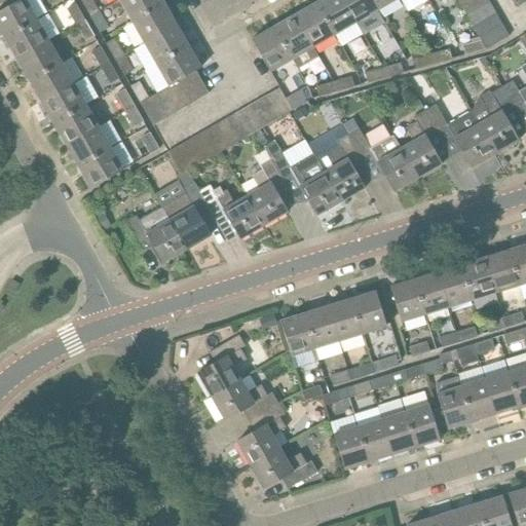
[(0,32),(4,39),(36,21),(25,0),(21,0),(0,11),(0,32)]
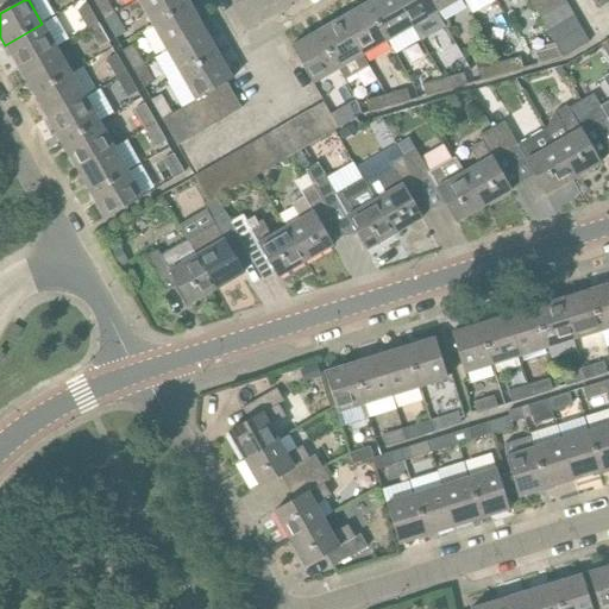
[(105,22),(115,16),(106,0),(98,0),(94,2),(105,22)]
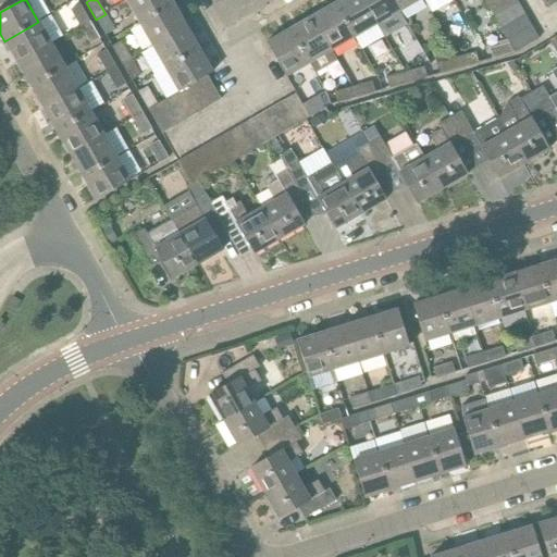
[(139,24),(173,4),(170,0),(127,0),(126,1),(139,24)]
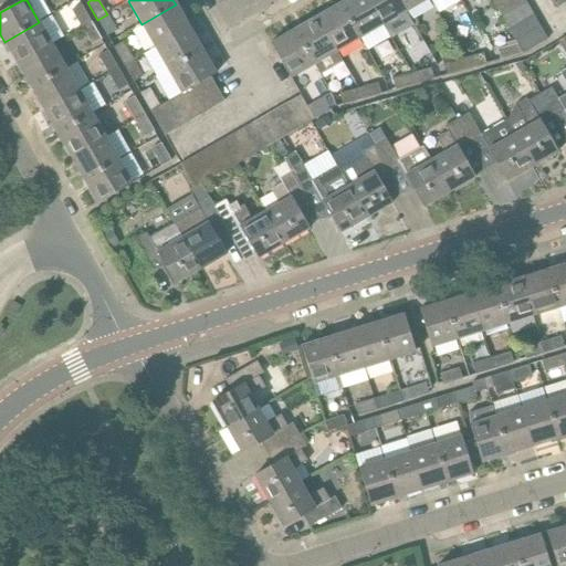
[(359,39),(383,25),(366,0),(346,0),(339,4),(359,39)]
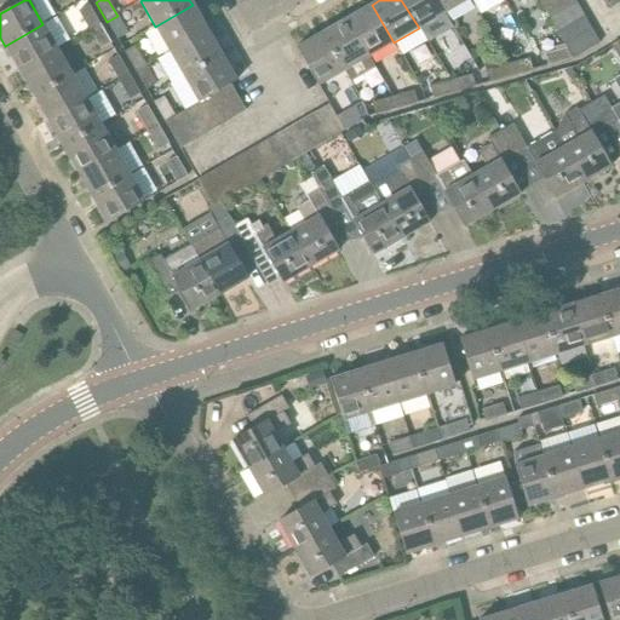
[(401,0),(419,28),(443,15),(435,0),(401,0)]
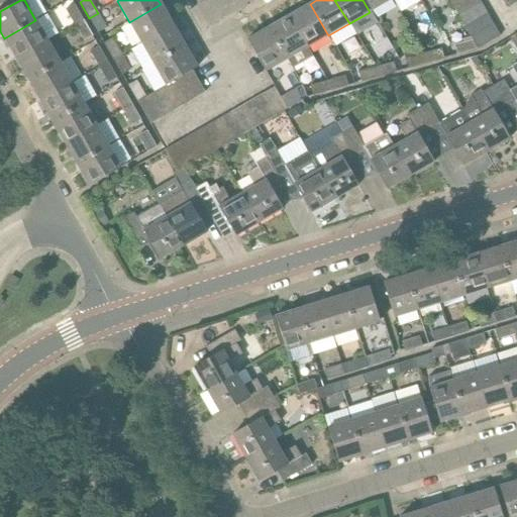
[(363,0),(370,12),(390,0),(363,0)]
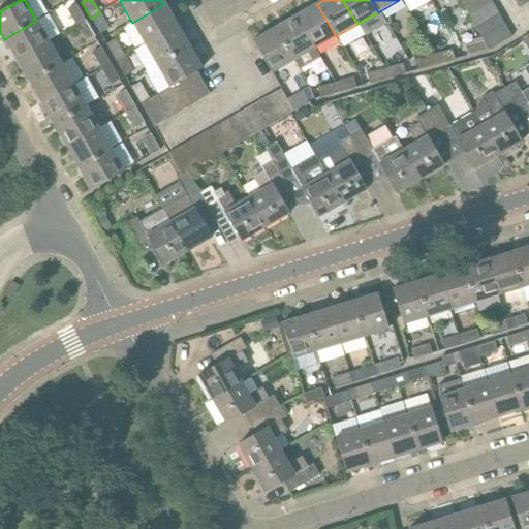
[(473,0),(463,6),(469,18),(492,4),(489,0),(473,0)]
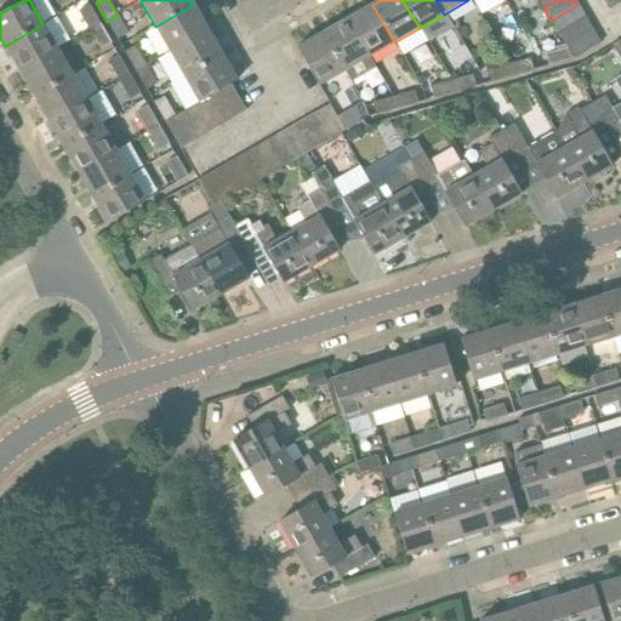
[(620,0),(602,0),(609,11),(620,3),(620,0)]
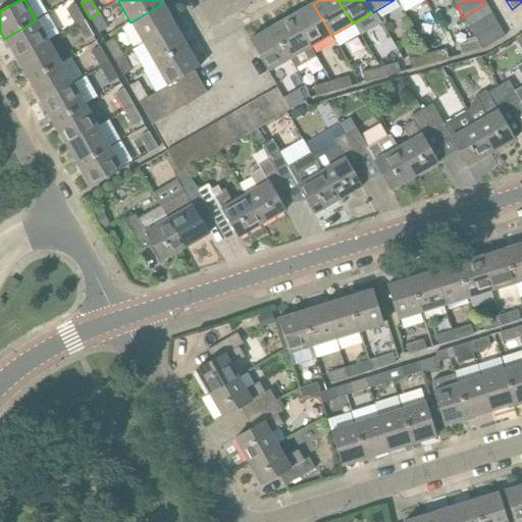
[(142,43),(143,44),(174,25),(162,4),(131,22),(137,35),(134,36),(139,45),(142,43)]
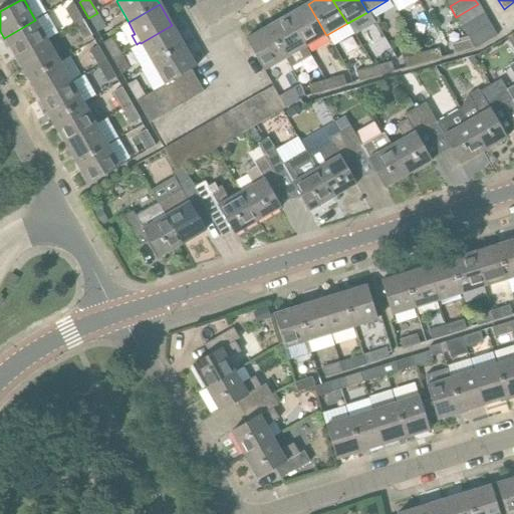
[(305,47),(326,35),(308,4),(287,16),(305,47)]
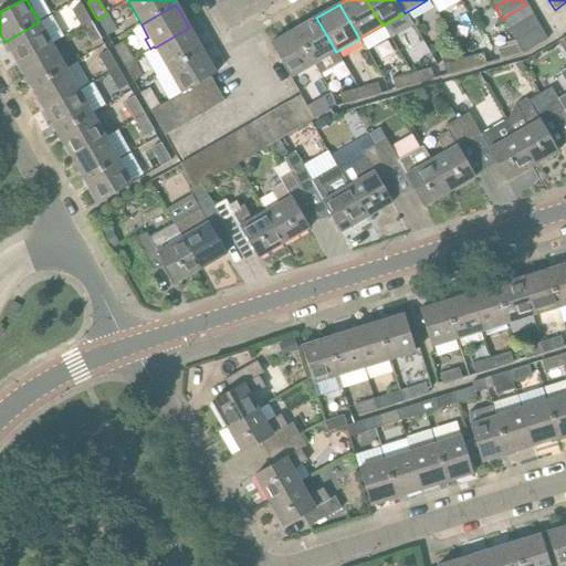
[(502,19),(509,31),(534,17),(526,4),(502,19)]
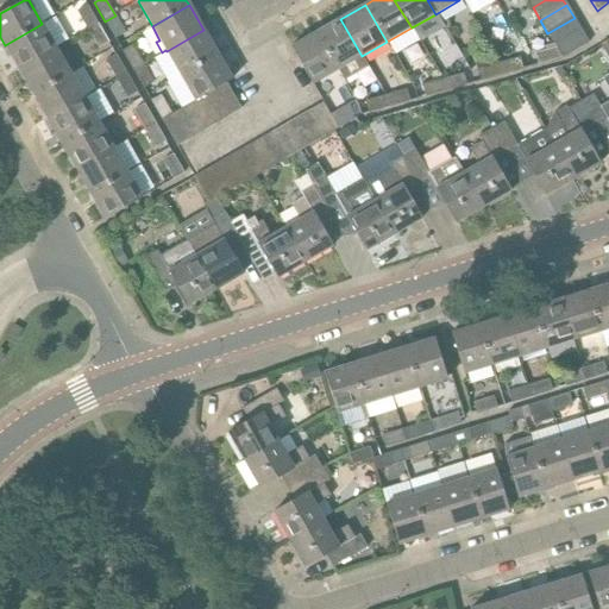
[(88,31),(99,25),(88,6),(77,12),(88,31)]
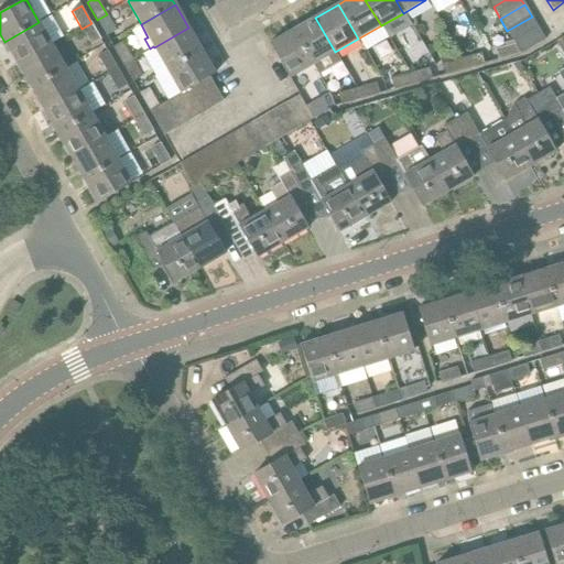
[(107,36),(117,32),(107,14),(97,20),(107,36)]
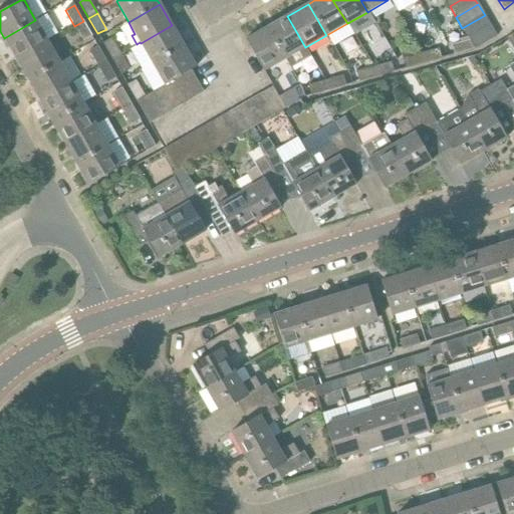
[(462,28),(469,38),(491,26),(485,15),(462,28)]
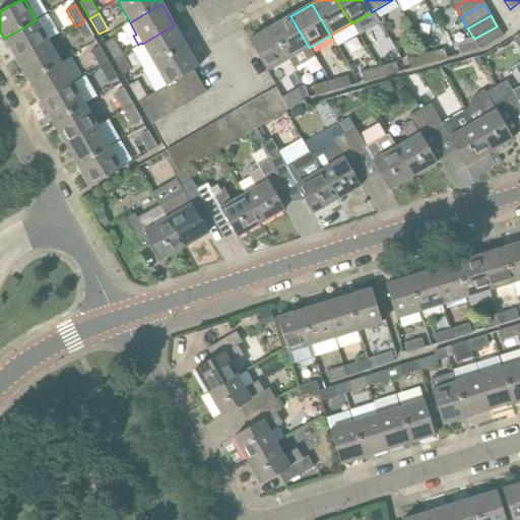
[(314,57),(309,48),(290,16),(270,27),(293,65),(295,68),(314,57)]
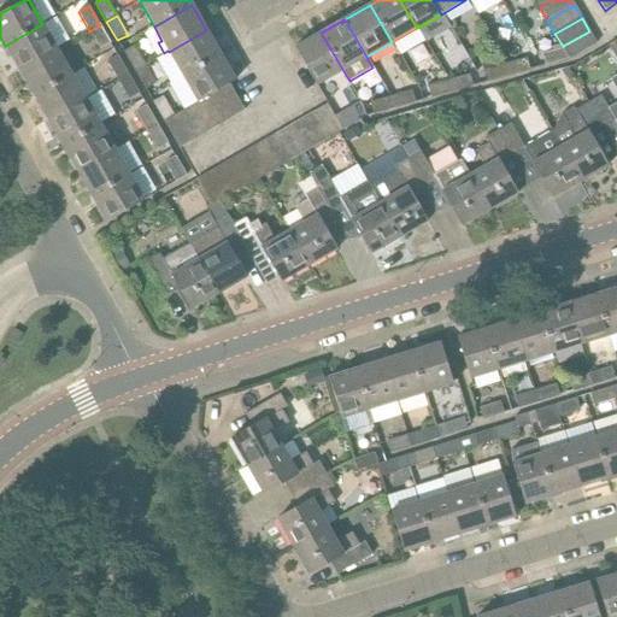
[(19,71),(57,50),(42,24),(5,46),(19,71)]
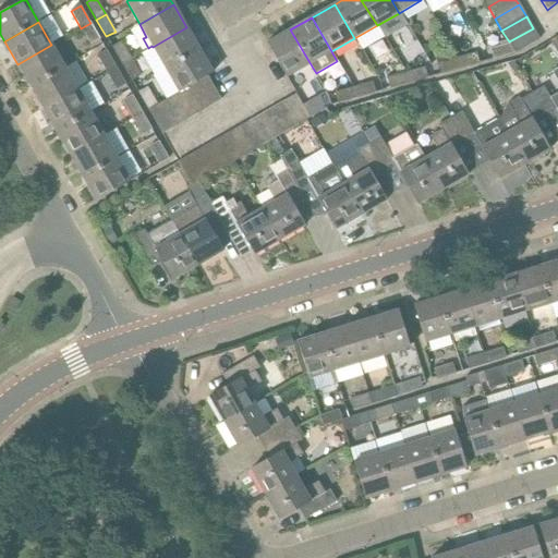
[(91,45),(99,40),(91,23),(81,28),(91,45)]
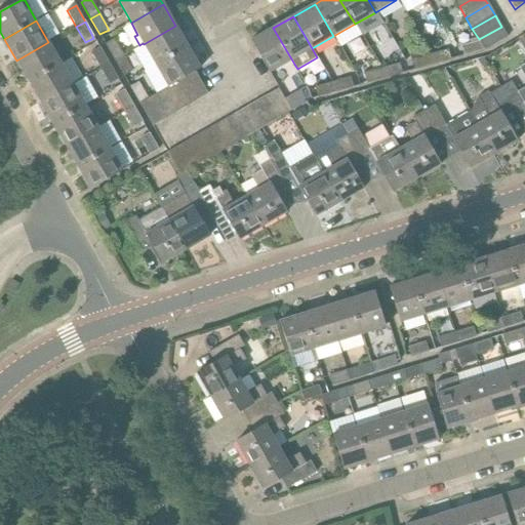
[(156,66),(188,47),(175,26),(144,44),(156,66)]
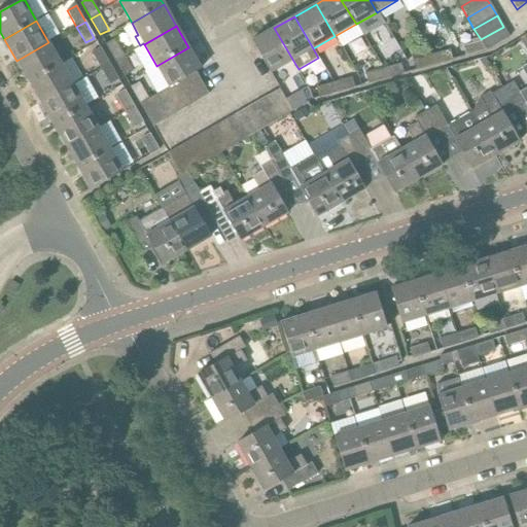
[(482,41),(486,51),(510,37),(503,27),(481,39),(482,41)]
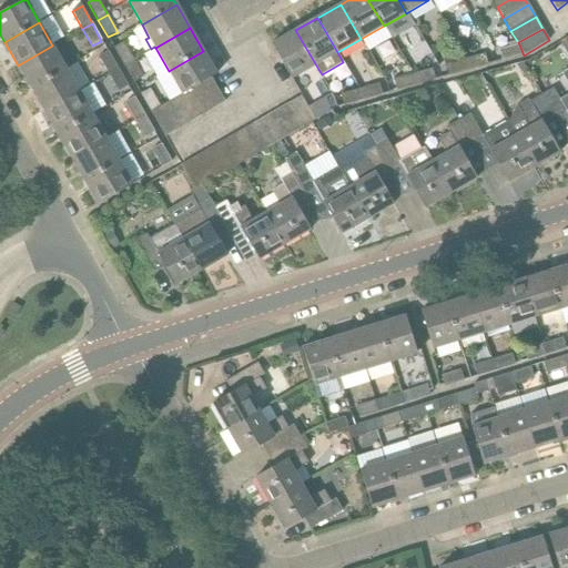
[(307,78),(320,71),(295,30),(271,44),(292,79),(304,72),(307,78)]
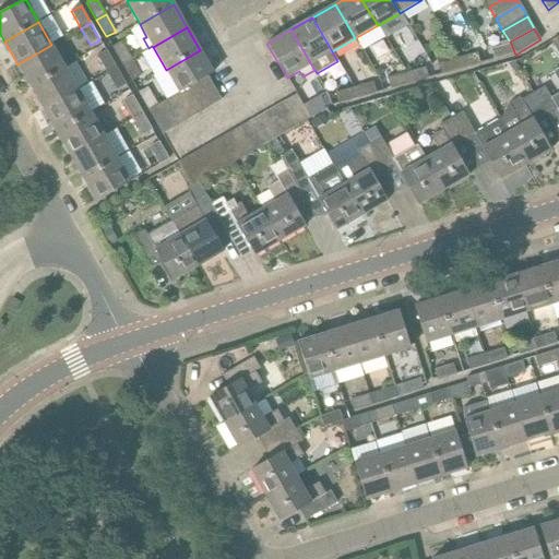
[(122,66),(132,60),(122,43),(113,48),(122,66)]
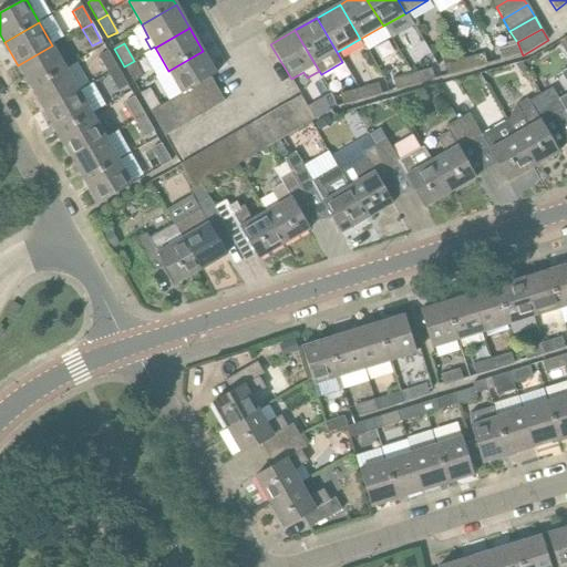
[(502,61),(523,55),(518,44),(498,50),(502,61)]
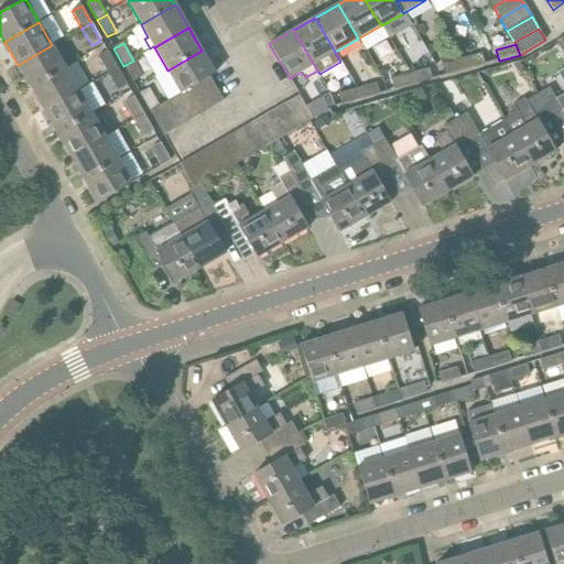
[(31,88),(65,67),(52,45),(18,65),(31,88)]
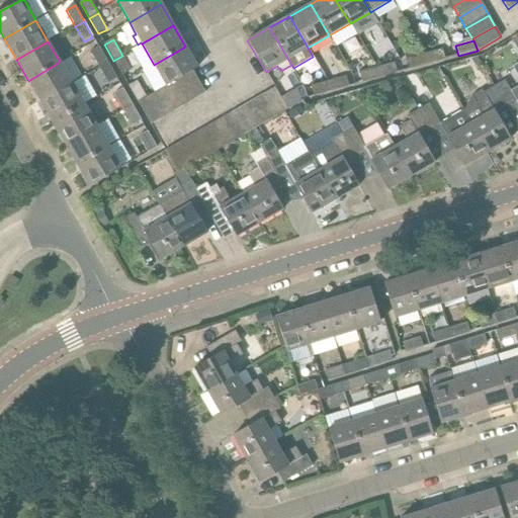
[(192,71),(197,68),(185,47),(154,65),(166,86),(171,83),(182,77),(192,71)]
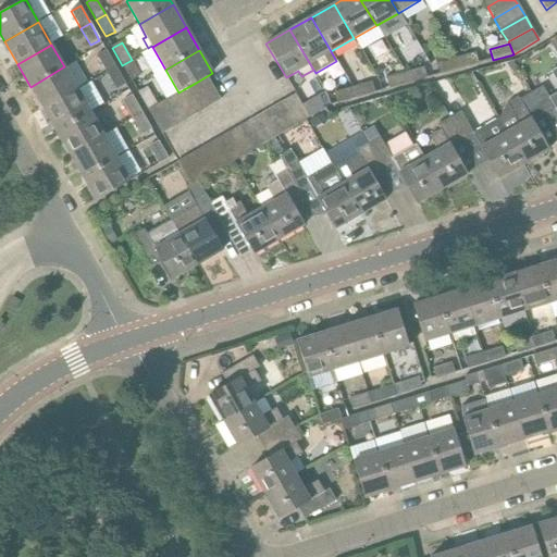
[(107,74),(116,69),(107,51),(97,57),(107,74)]
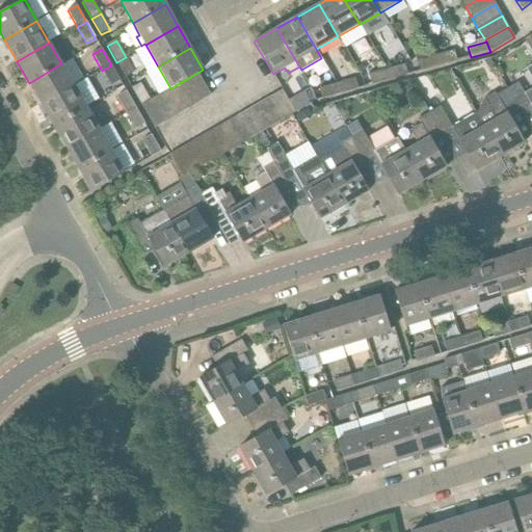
[(439,65),(457,60),(454,51),(436,56),(439,65)]
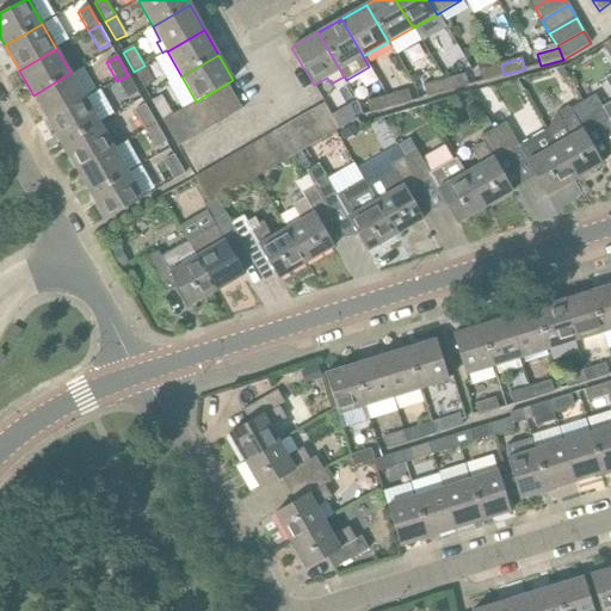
[(483,81),(504,75),(501,65),(480,71),(483,81)]
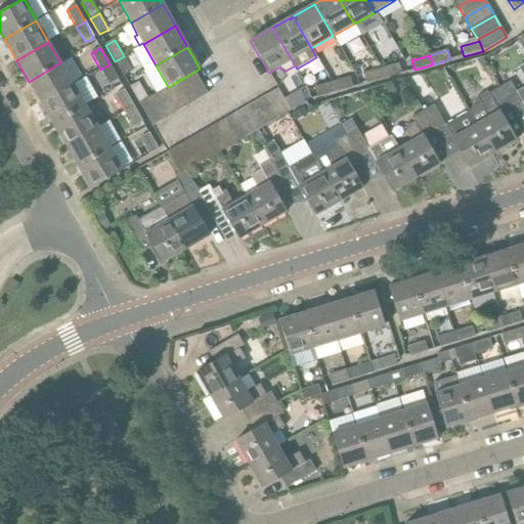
[(124,77),(132,72),(124,56),(115,61),(124,77)]
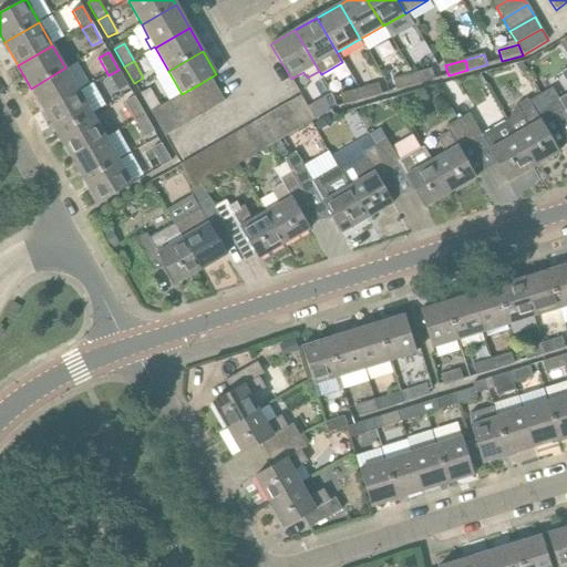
[(44,112),(80,91),(65,68),(31,89),(44,112)]
